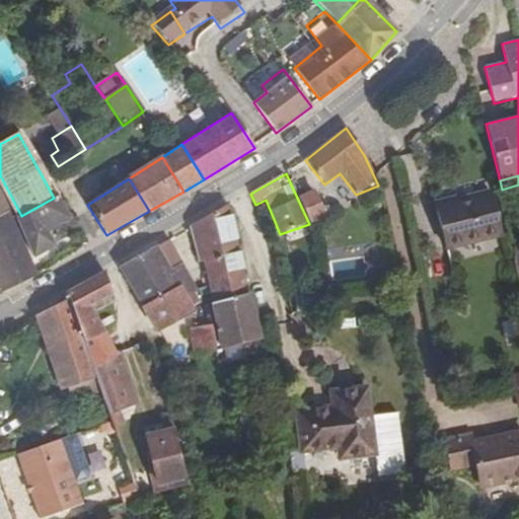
[(297,198),(309,224),(325,218),(314,190),(297,198)]
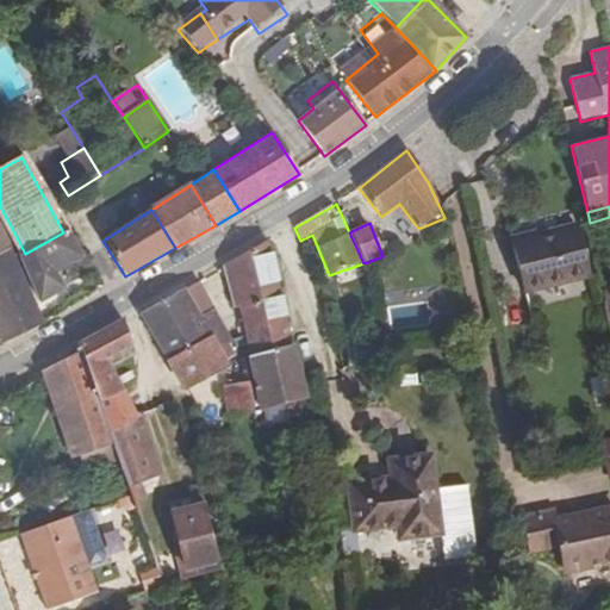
[(577,223),(511,238),(524,297),(590,280),(577,223)]
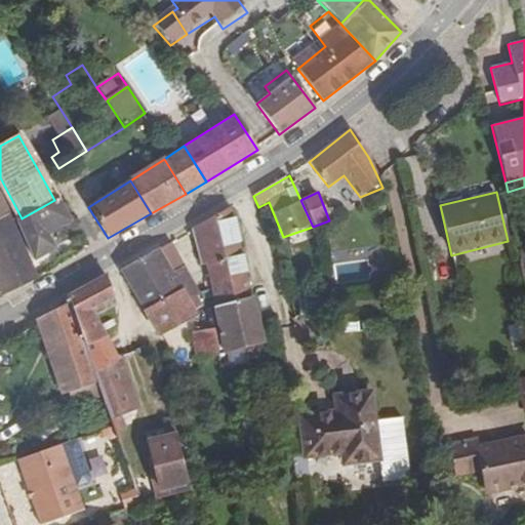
[(54,200),(22,218),(14,221),(33,261),(55,249),(47,235),(68,224),(54,200)]
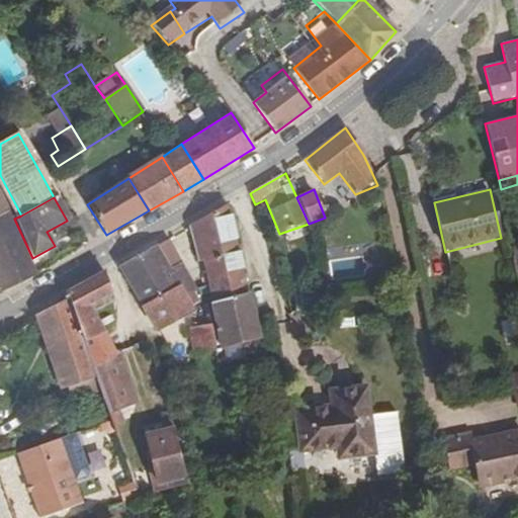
[(0,290),(0,291),(34,273),(0,198),(0,290)]
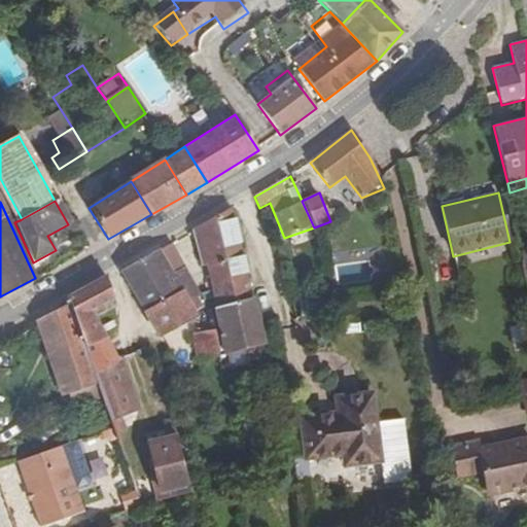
[(214,309),(253,299),(234,208),(191,231),(191,233),(202,267),(206,266),(211,291),(214,309)]
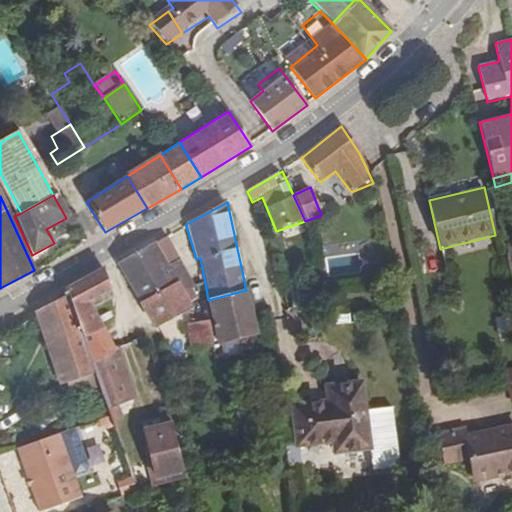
[(169,268),(168,266),(155,243),(117,265),(132,290),(169,268)]
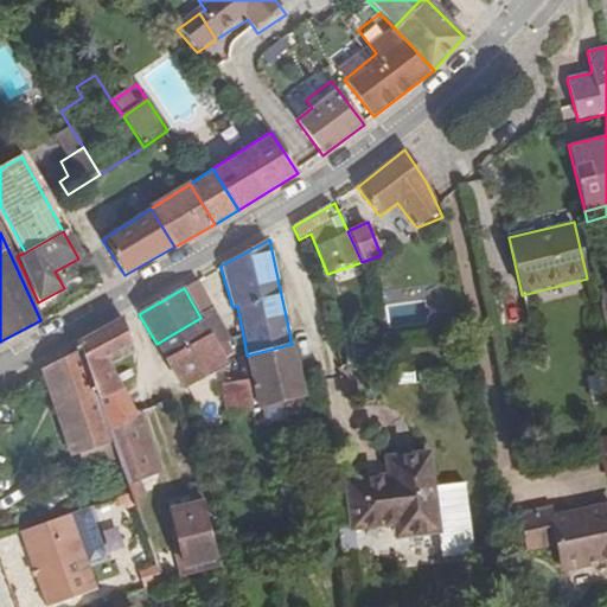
[(210,333),(217,345),(230,339),(213,307),(199,315),(200,318),(157,344),(165,359),(210,333)]
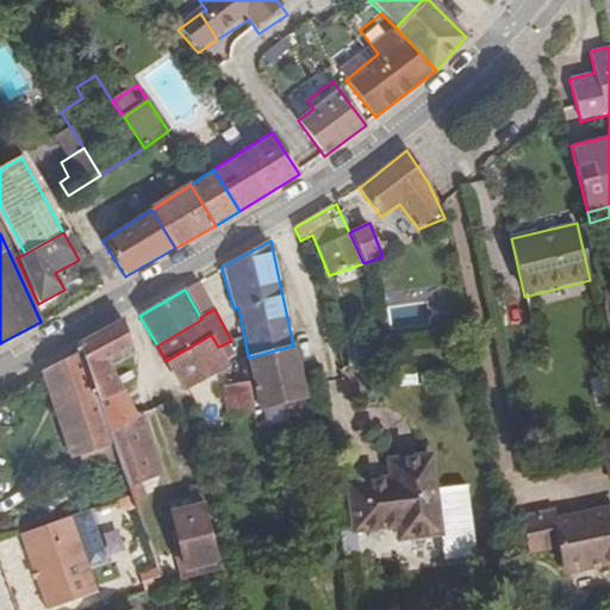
[(98,402),(125,392),(109,361),(134,348),(124,324),(122,318),(76,344),(80,353),(98,402)]
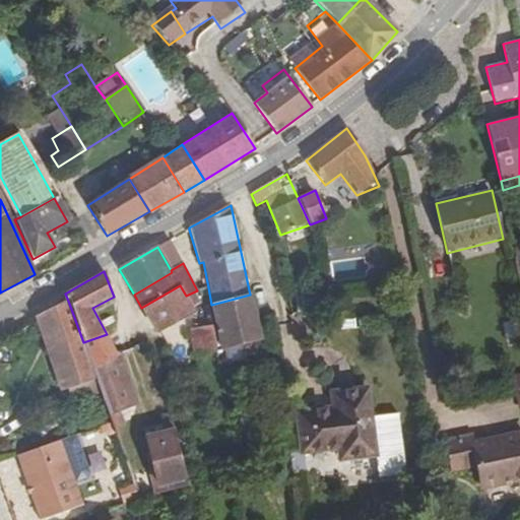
[(180,285),(141,308),(157,334),(195,312),(186,296),(180,285)]
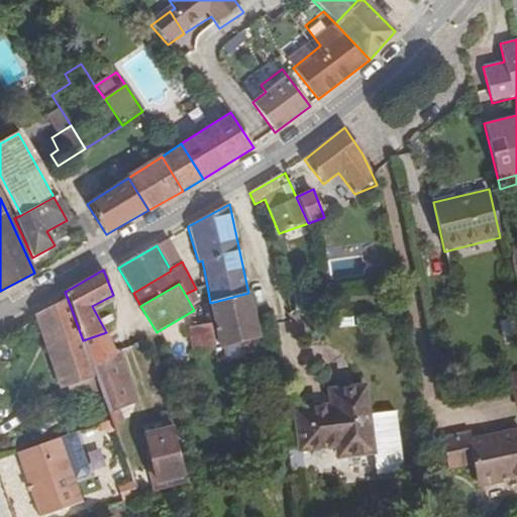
[(213,324),(217,349),(259,340),(254,320),(248,293),(210,303),(213,324)]
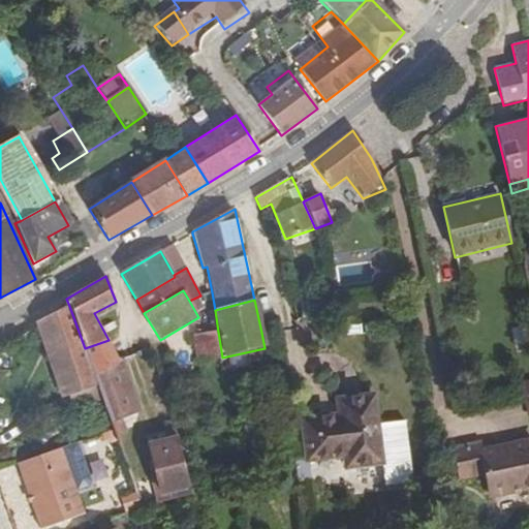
[(85,348),(69,306),(36,323),(36,325),(62,398),(69,396),(76,414),(105,403),(94,374),(85,348)]
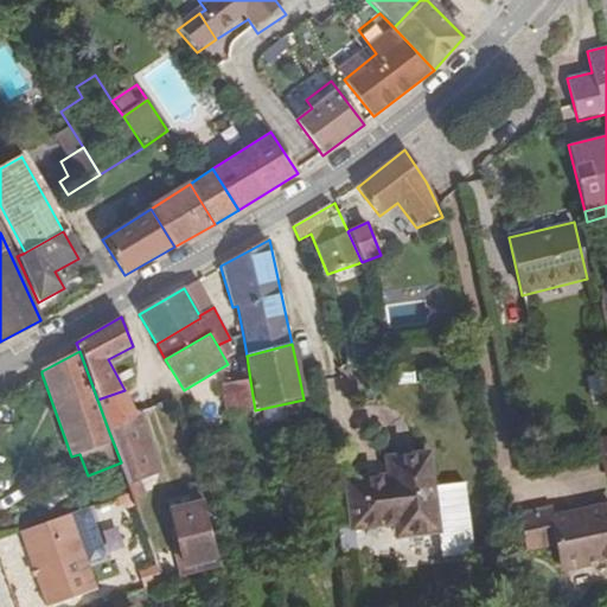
[(255,410),(250,381),(222,385),(228,415),(255,410)]
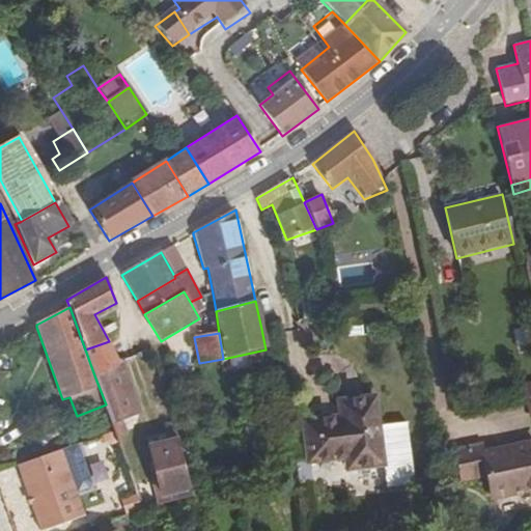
[(109,341),(85,350),(94,375),(120,363),(109,341)]
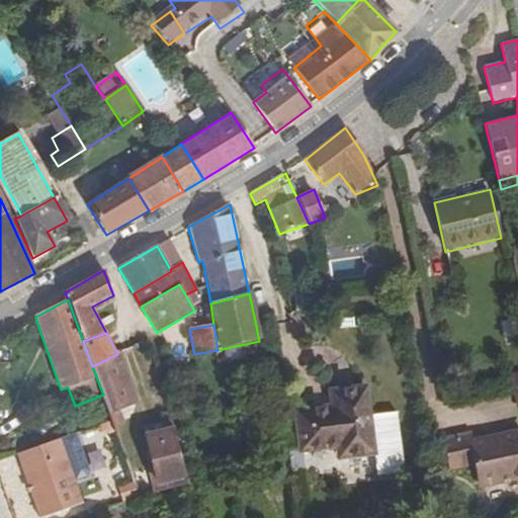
[(135,403),(117,354),(92,366),(103,395),(109,413),(135,403)]
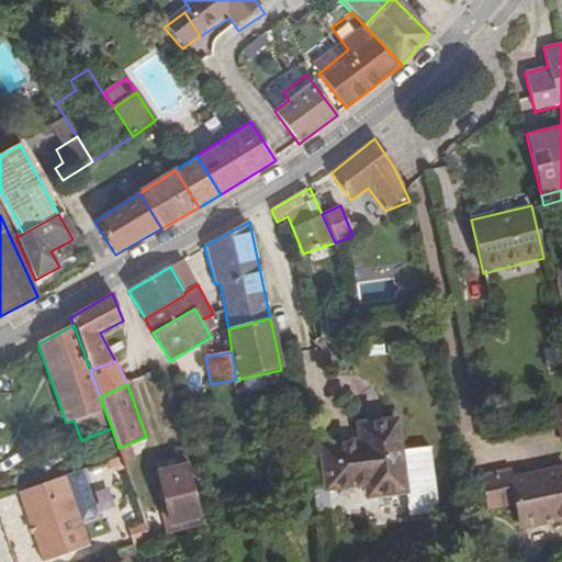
[(408,495),(400,418),(356,423),(357,439),(317,445),(323,493),(362,489),(363,498),(408,495)]
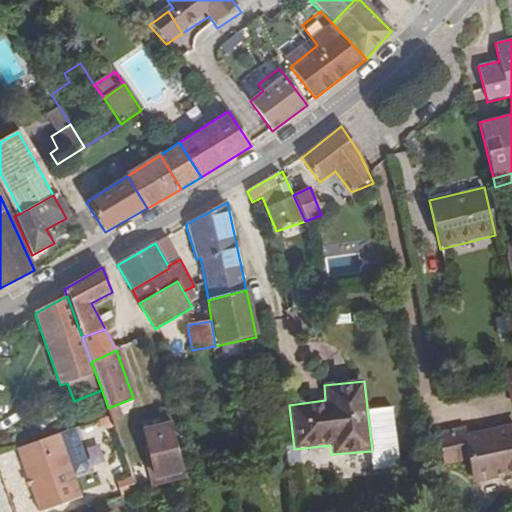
[(511,386),(498,390),(501,401),(511,398),(511,386)]
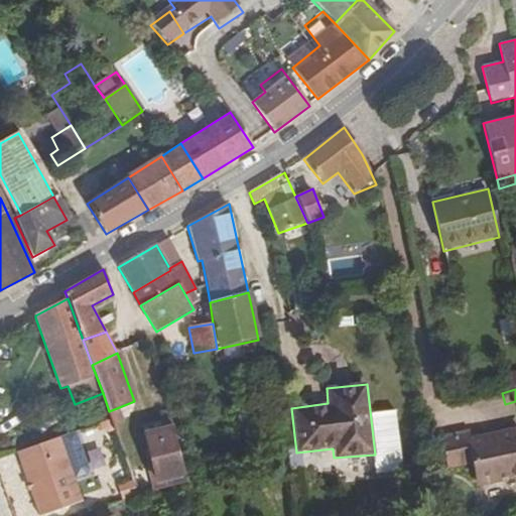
[(186,483),(172,427),(145,434),(156,490),(186,483)]
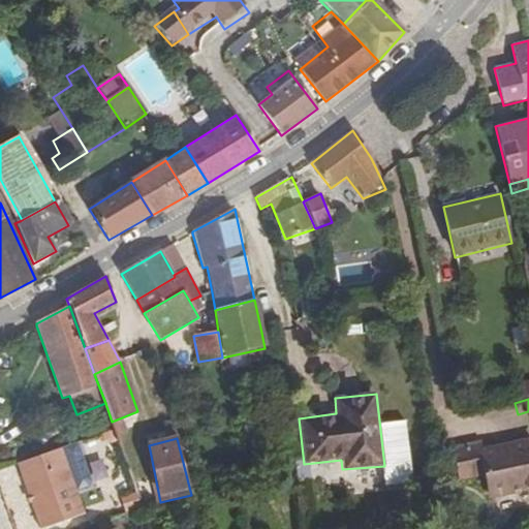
[(481,441),(452,447),(459,481),(485,476),(489,500),(528,491),(528,439),(483,448),(481,441)]
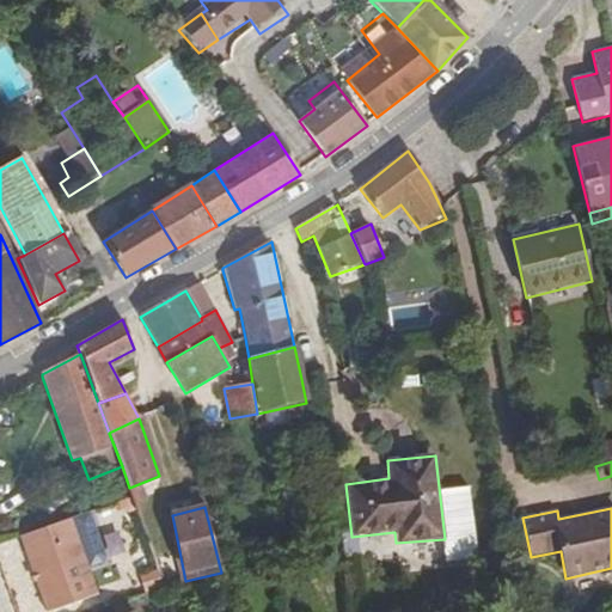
[(106,560),(91,515),(22,538),(48,611),(51,611),(97,597),(89,569),(103,564),(106,560)]
